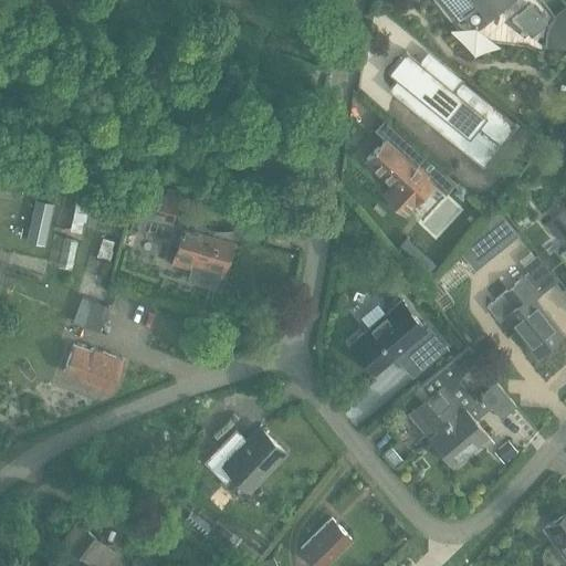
[(439,0),(457,22),(477,7),(486,19),(509,0),(439,0)]
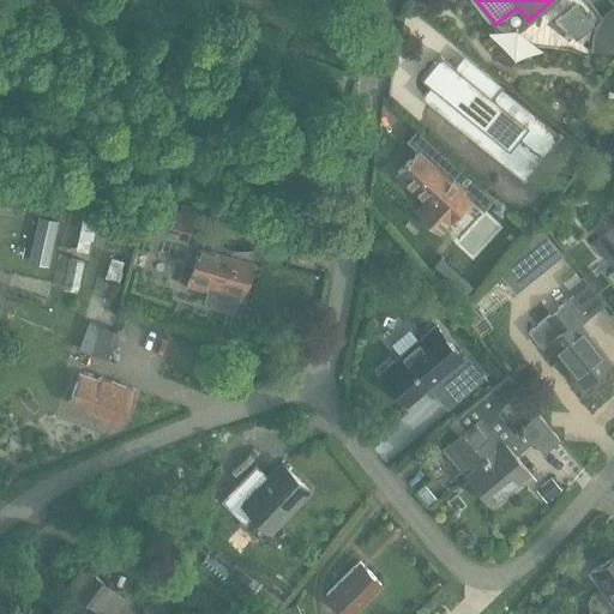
[(575,4),(559,17),(576,37),(593,24),(575,4)]
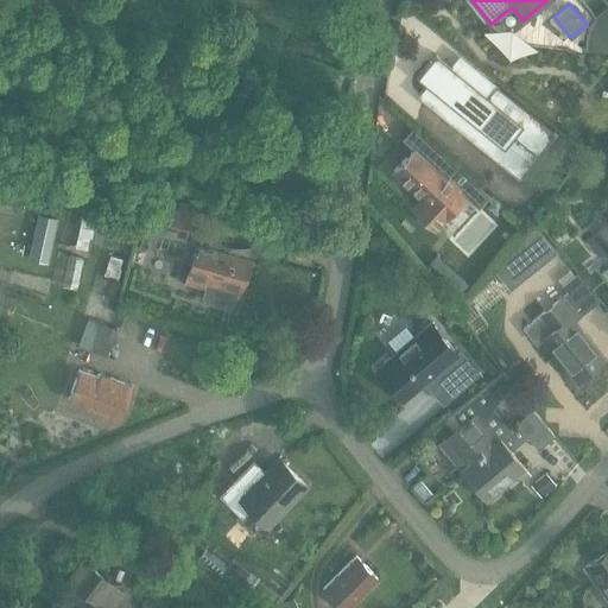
[(607,8),(596,19),(596,20),(595,20),(595,21),(594,21),(594,23),(594,24),(593,24),(593,25),(593,26),(591,26),(591,27),(591,29),(590,29),(590,30),(590,31),(589,31),(589,32),(589,33),(589,35),(588,35),(588,36),(588,37),(588,38),(588,39),(587,40),(587,42),(587,43),(587,44),(587,45),(587,46),(587,48),(587,49),(587,50),(607,52),(607,8)]
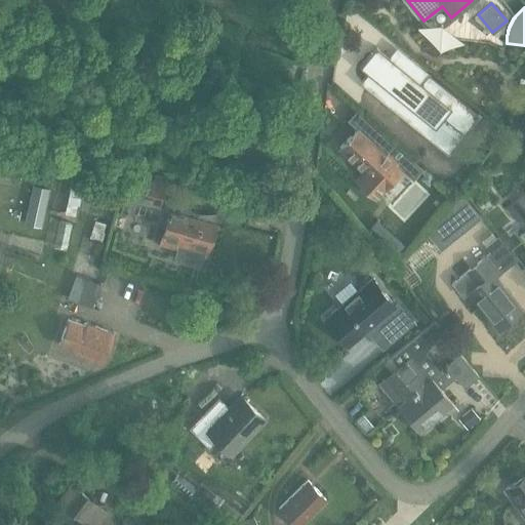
[(376,47),(360,68),(435,129),(444,118),(463,134),(479,115),(428,74),(420,83),(376,47)]
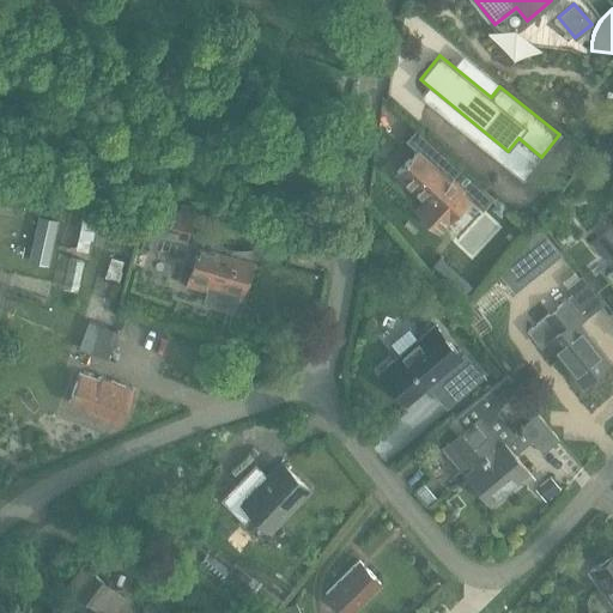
[(280,145),(268,143),(266,153),(278,156),(280,145)]
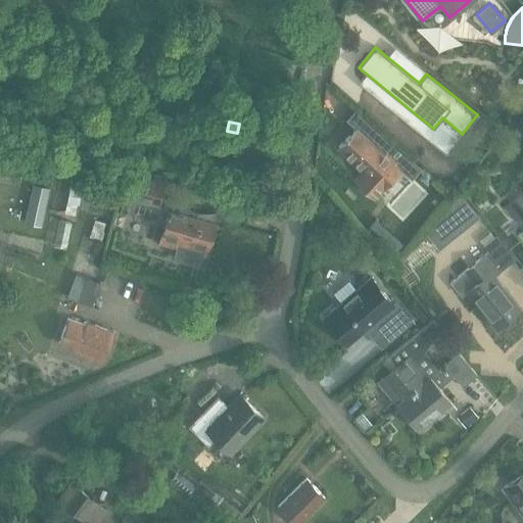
[(354,180),(373,196),(398,169),(384,155),(394,145),(379,131),(369,141),(355,128),(338,146),(364,170),(354,180)]
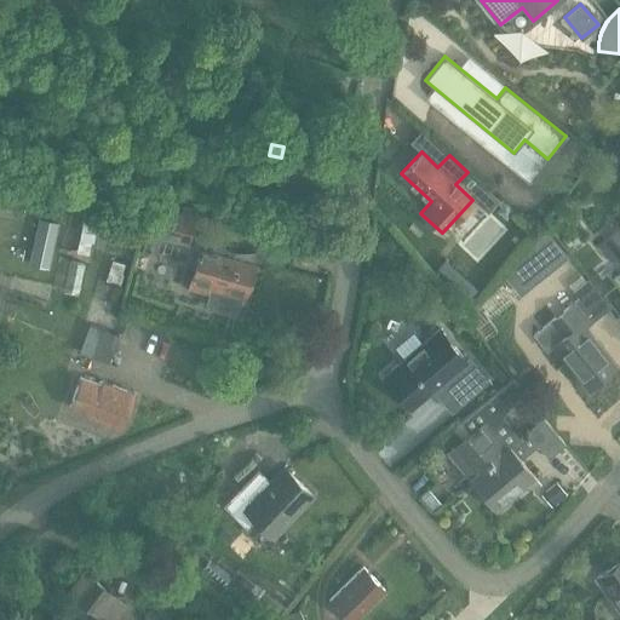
[(151,201),(143,233),(189,245),(197,213),(151,201)]
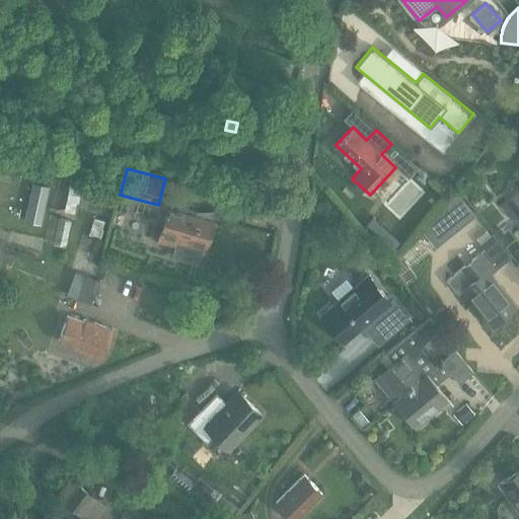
[(31,181),(23,218),(40,222),(48,186),(31,181)]
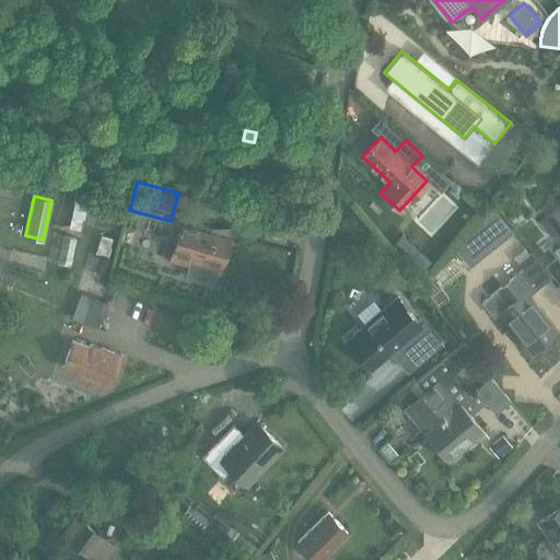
[(559,202),(540,219),(551,232),(555,229),(559,235),(559,244),(553,251),(559,258),(559,202)]
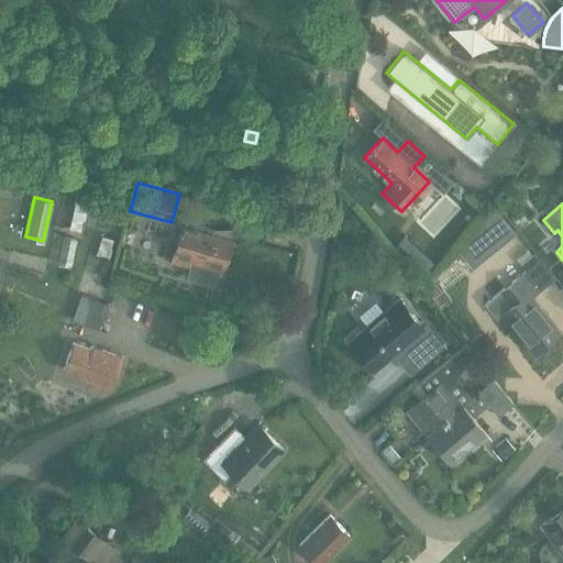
[(495,205),(483,219),(501,242),(516,231),(495,205)]
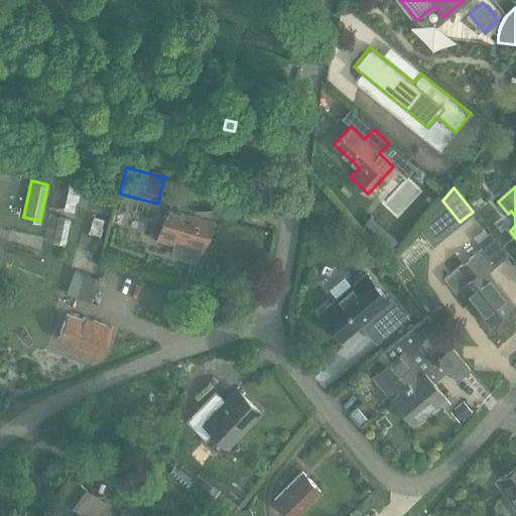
[(216,212),(220,212),(220,211),(213,212),(207,212),(200,211),(200,213),(201,213),(200,217),(172,210),(163,242),(164,242),(165,239),(181,243),(177,255),(191,259),(191,261),(199,263),(199,261),(205,262),(207,254),(210,254),(219,222),(218,221),(218,219),(216,218),(216,212)]
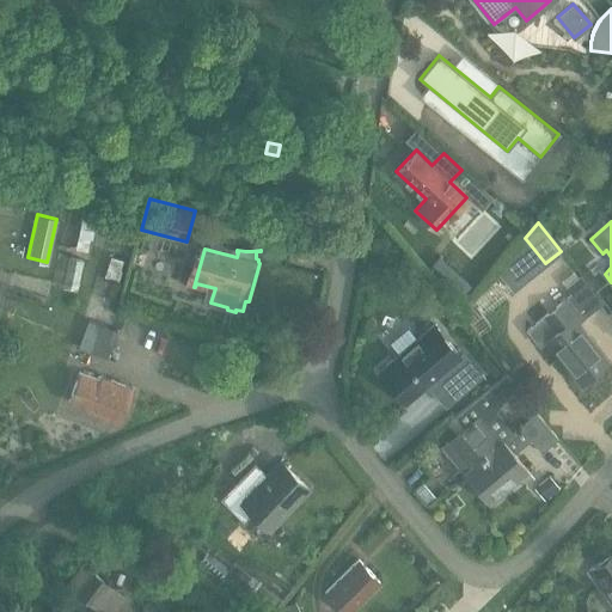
[(512,255),(499,271),(513,289),(528,276),(512,255)]
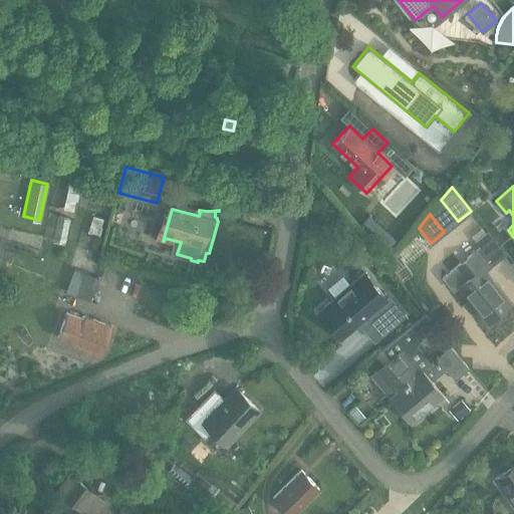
[(511,303),(485,271),(503,256),(485,233),(475,241),(480,248),(456,267),(466,280),(459,286),(488,321),(511,303)]
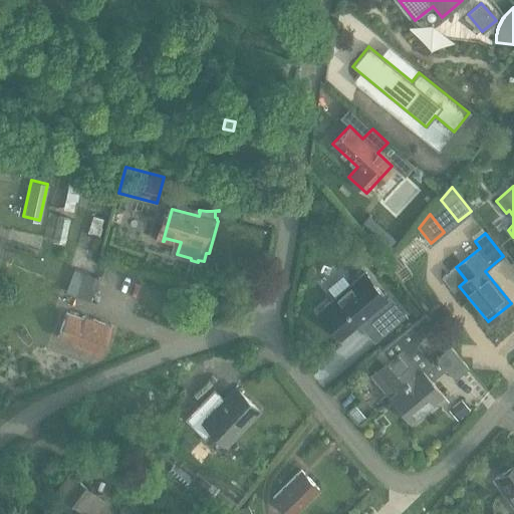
[(98,278),(74,269),(65,293),(89,301),(98,278)]
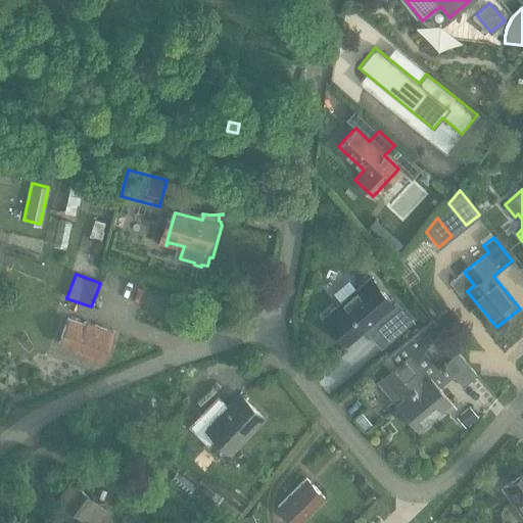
[(340,302),(323,318),(346,344),(367,327),(371,332),(370,333),(381,346),(411,321),(394,301),(392,303),(371,277),(357,289),(348,281),(333,294),(340,302)]
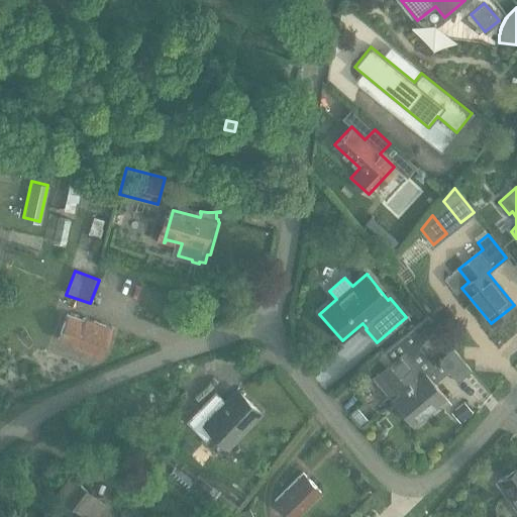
[(85,318),(84,321),(67,314),(58,339),(76,345),(75,347),(101,357),(112,328),(85,318)]
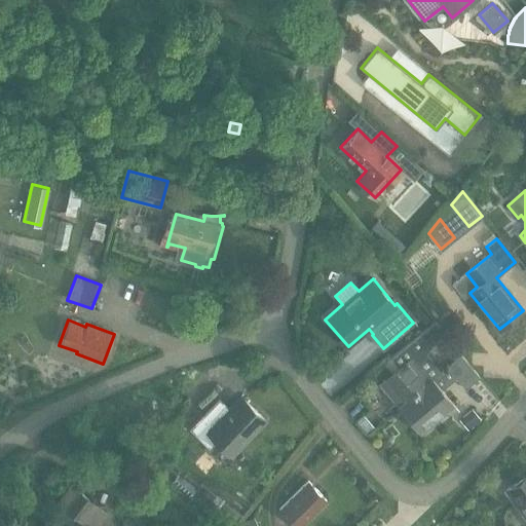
[(399,408),(442,371),(426,353),(428,351),(433,347),(446,336),(433,322),(392,357),(401,366),(381,382),(400,404),(398,406),(399,408)]
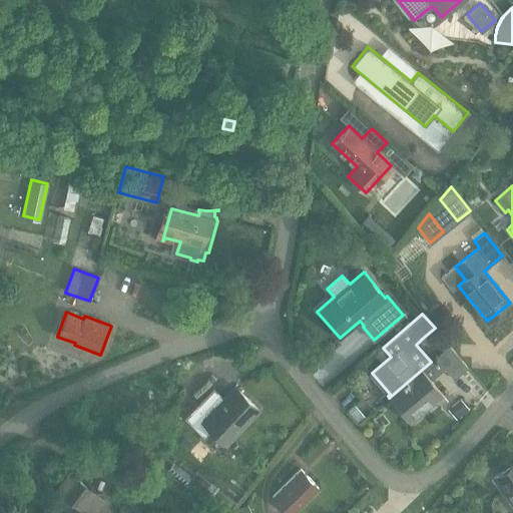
[(448,347),(435,358),(431,362),(389,398),(409,421),(441,394),(430,381),(445,369),(453,379),(466,368),(448,347)]
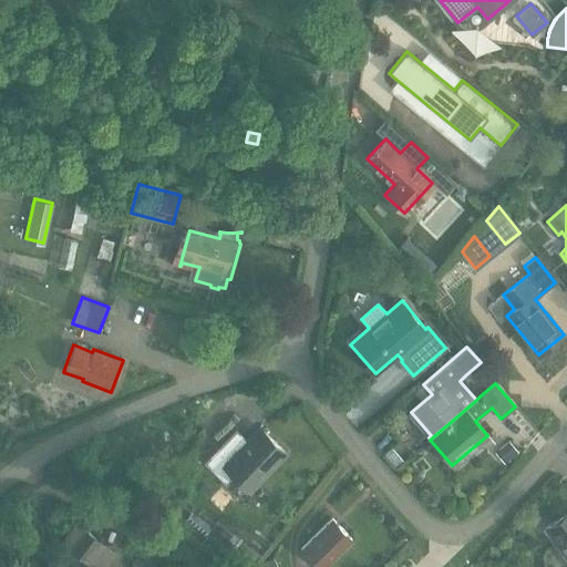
[(235,477),(250,493),(287,456),(261,431),(248,444),(244,445),(241,446),(234,440),(238,434),(237,433),(206,465),(227,485),(235,477)]
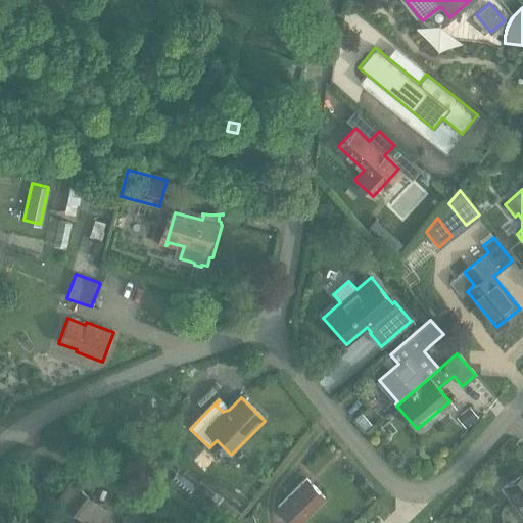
[(466,427),(478,417),(470,408),(458,418),(466,427)]
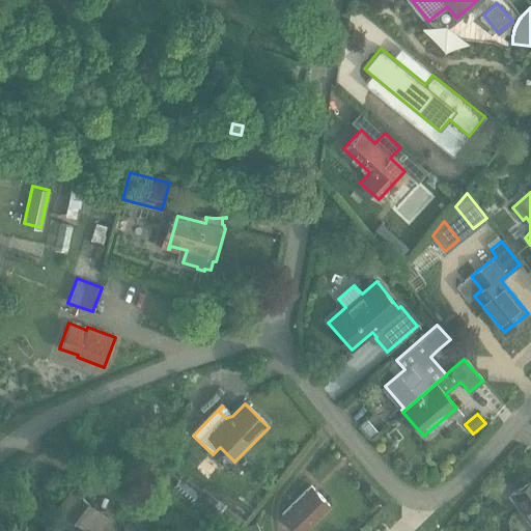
[(530,478),(510,495),(530,523),(530,478)]
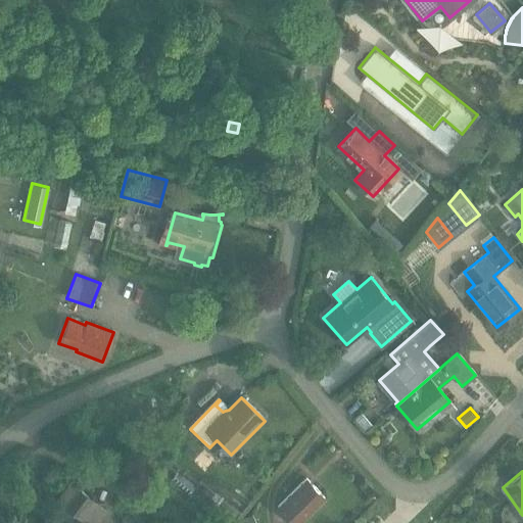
[(277,506),(293,522),(296,522),(324,496),(305,478),(277,506)]
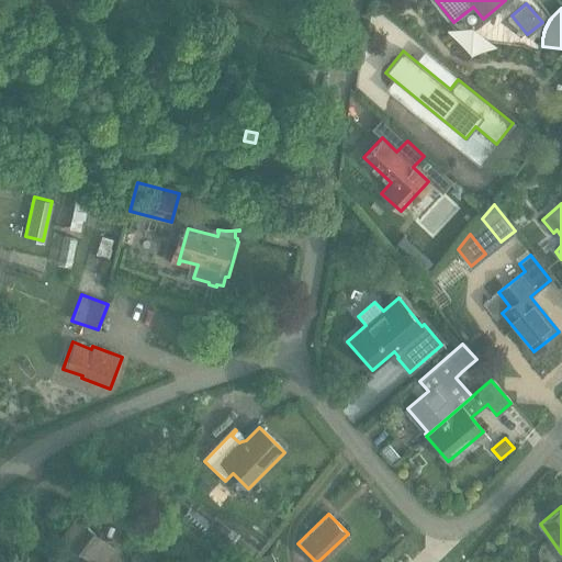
[(94,528),(78,548),(97,561),(113,561),(123,550),(94,528)]
